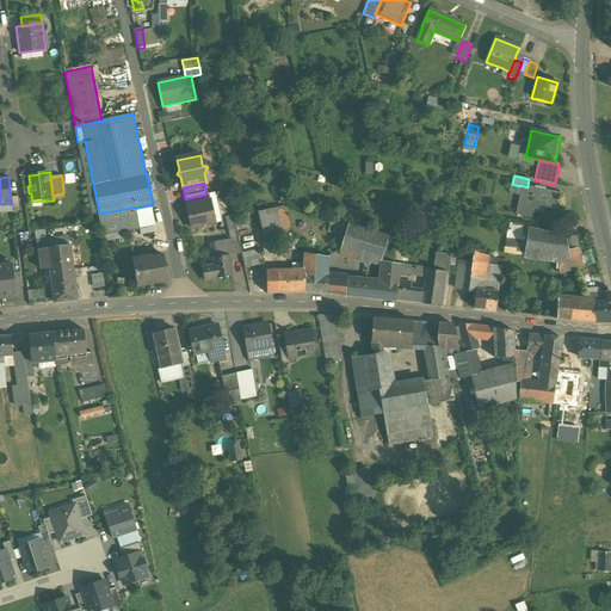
[(528,187),(519,185),(519,186),(517,195),(520,196),(516,215),(532,218),(534,213),(543,215),(544,208),(555,210),(559,193),(528,186),(528,187)]
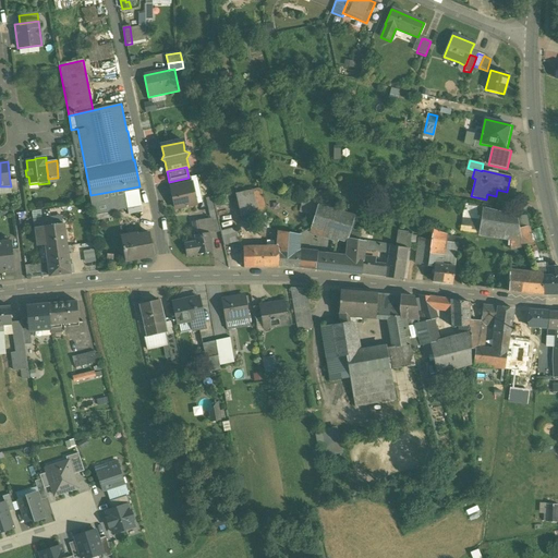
[(189,178),(169,182),(170,189),(192,183),(191,178),(189,178)]
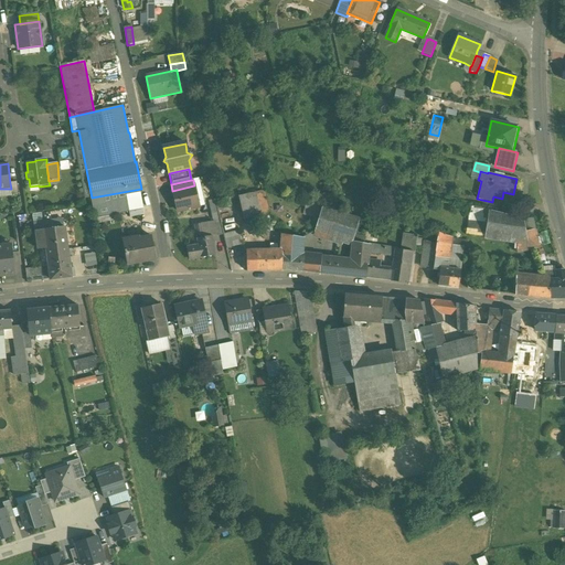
[(194,185),(172,191),(178,212),(199,206),(194,185)]
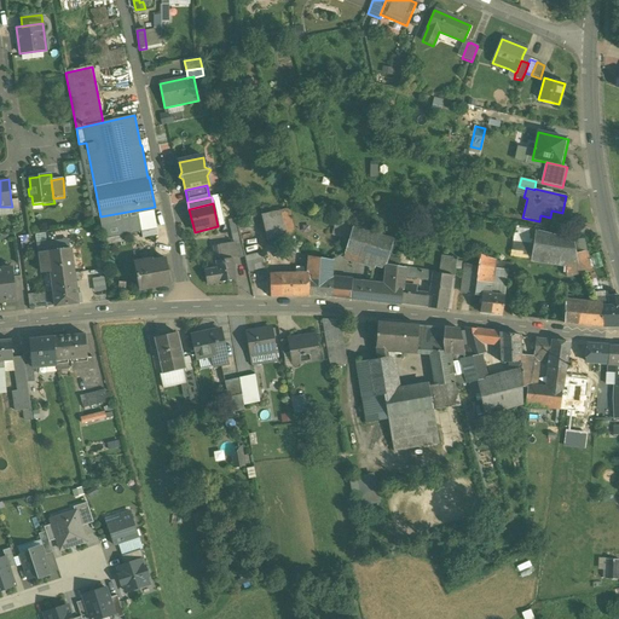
[(293,227),(289,209),(279,212),(285,237),(294,235),(293,227)]
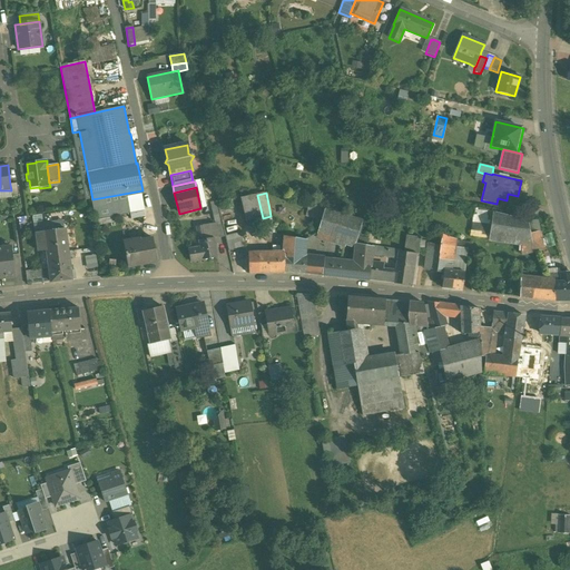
[(257,195),(241,198),(246,222),(263,218),(257,195)]
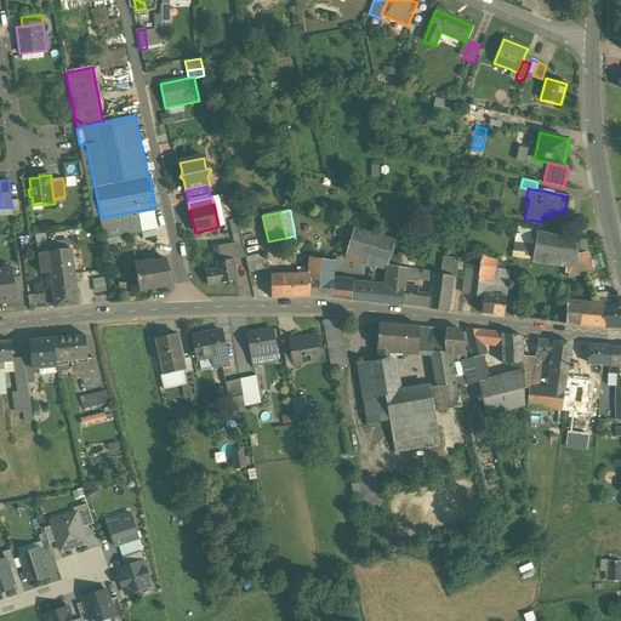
[(121,214),(101,217),(103,228),(124,224),(121,214)]
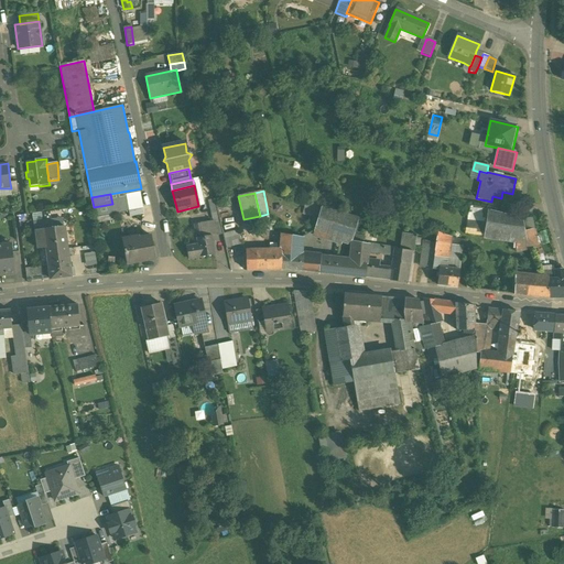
[(215,201),(209,202),(212,215),(218,213),(215,201)]
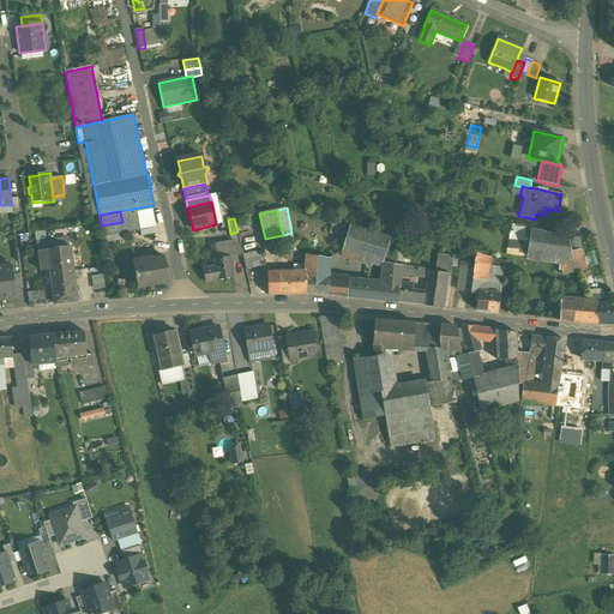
[(350,226),(333,221),(329,233),(347,238),(350,226)]
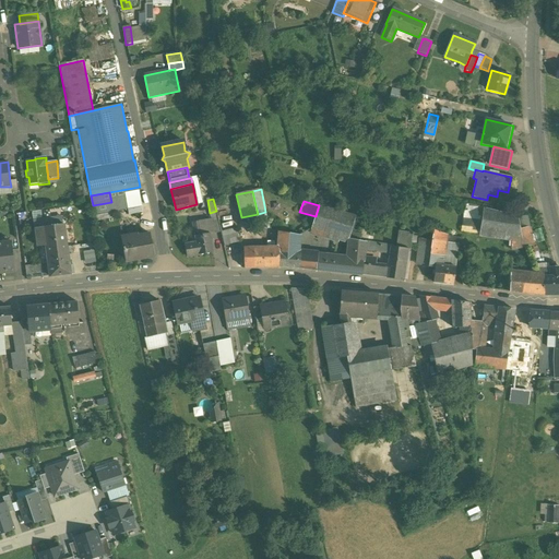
[(111,202),(93,205),(94,215),(113,212),(111,202)]
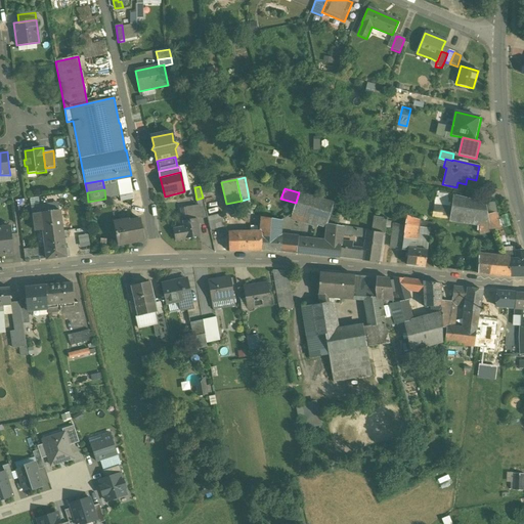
[(445,193),(437,190),(433,217),(441,219),(445,193)]
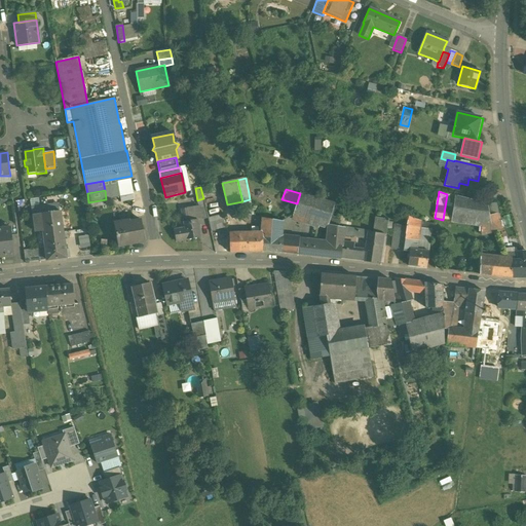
[(335,203),(300,193),(297,203),(293,215),(328,225),(330,220),(335,203)]
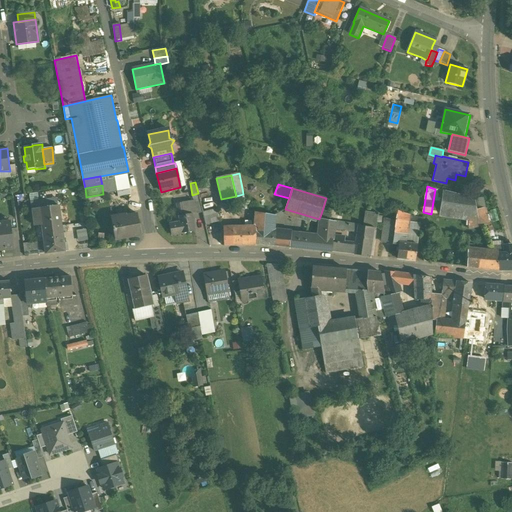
[(442,191),(435,189),(431,214),(439,215),(442,191)]
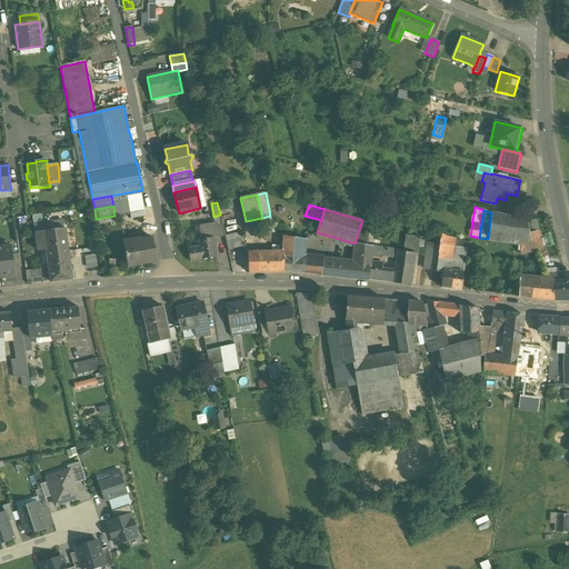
[(527,220),(491,212),(488,239),(520,240),(530,240),(529,233),(527,220)]
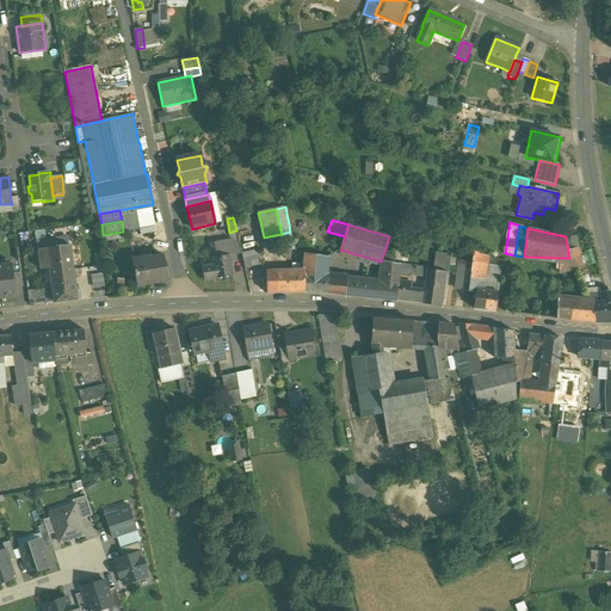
[(236,230),(229,233),(232,244),(239,242),(236,230)]
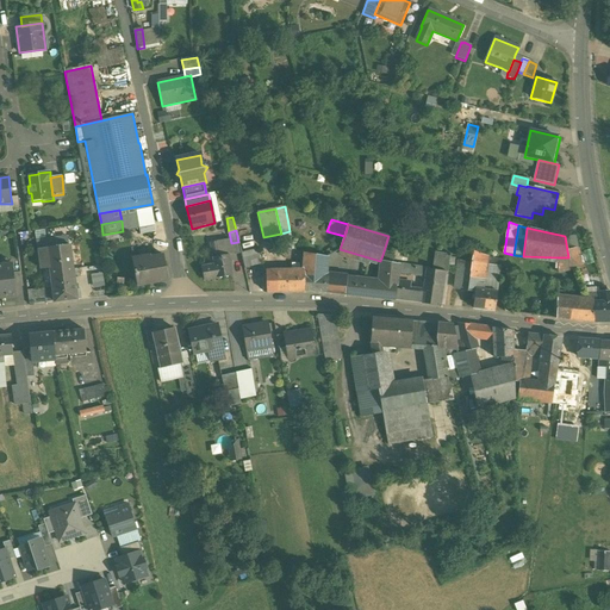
[(574,236),(565,236),(567,250),(577,248),(574,236)]
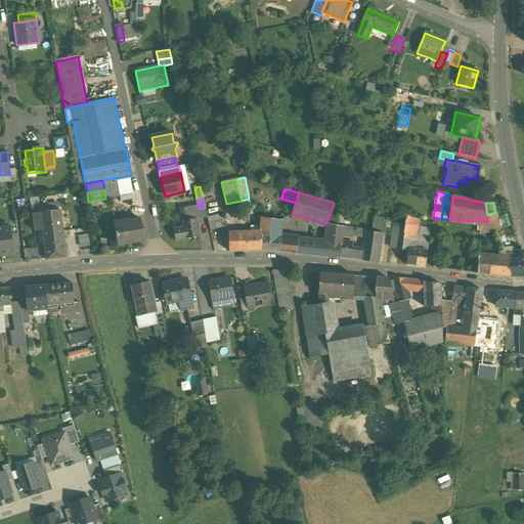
[(186,208),(181,209),(183,221),(189,220),(186,208)]
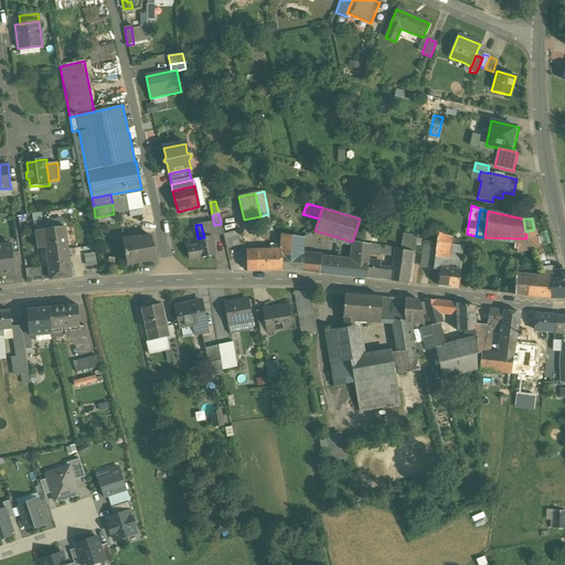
[(221,224),(214,225),(216,236),(223,235),(221,224)]
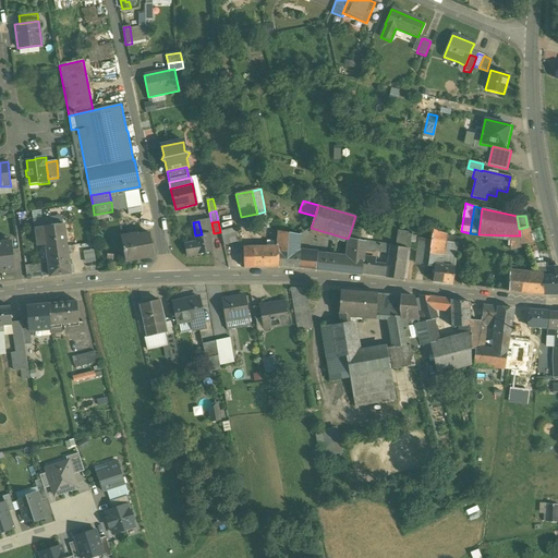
[(63,225),(44,227),(46,245),(48,263),(50,276),(50,277),(71,274),(68,252),(67,252),(63,225)]
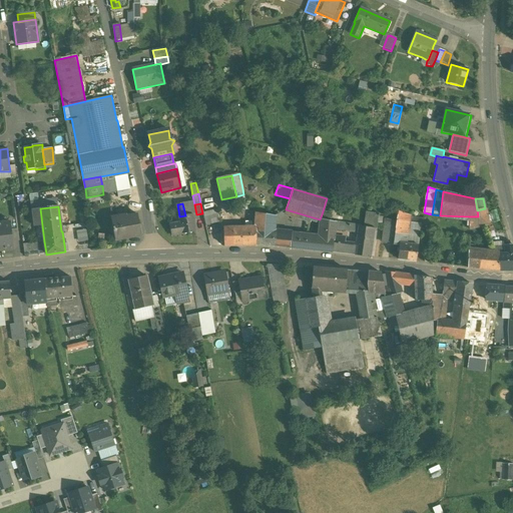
[(40,208),(32,209),(34,226),(42,225),(40,208)]
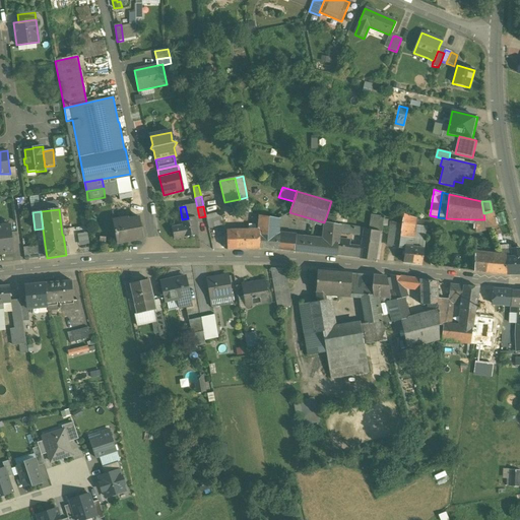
[(492,211),(483,213),(484,219),(475,219),(475,231),(475,232),(485,230),(485,229),(488,229),(496,226),(492,211)]
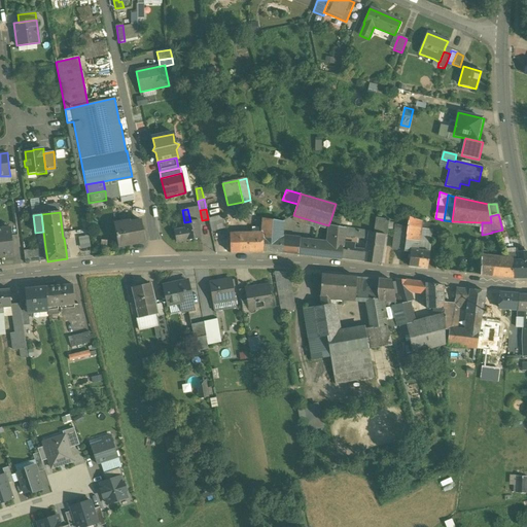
[(223,215),(208,219),(211,233),(226,229),(223,215)]
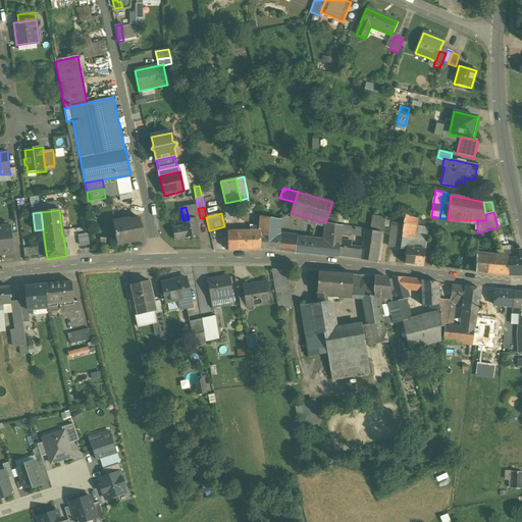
[(386,218),(374,216),(372,231),(381,232),(381,233),(383,233),(384,220),(384,219),(386,220),(386,218)]
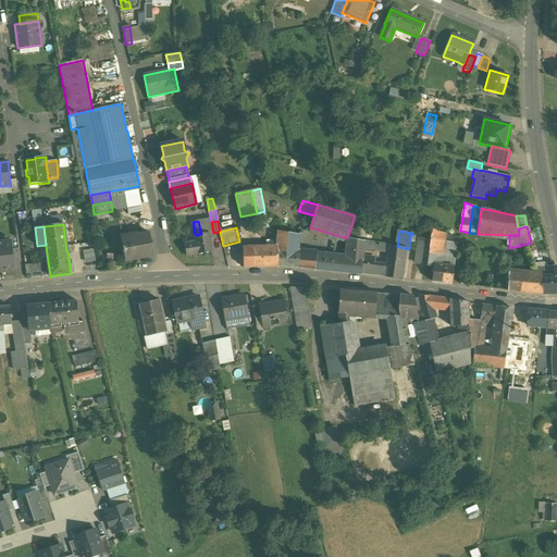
[(431,237),(430,248),(428,267),(433,267),(434,264),(442,265),(445,242),(446,234),(432,231),(431,237)]
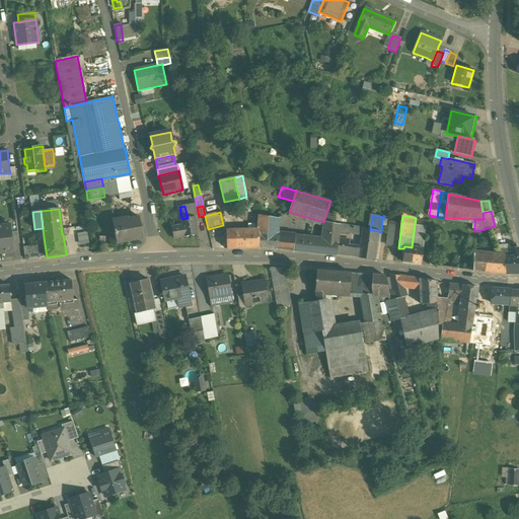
[(261,216),(260,216),(257,232),(258,232),(258,235),(267,236),(269,217),(261,216)]
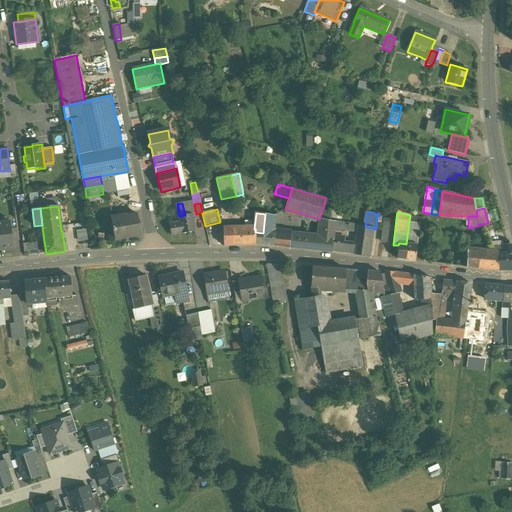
[(137,214),(111,219),(115,240),(141,236),(137,214)]
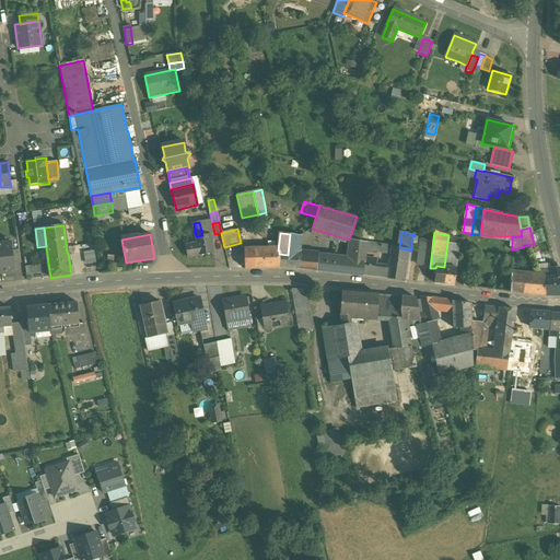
[(202,235),(196,236),(197,243),(198,256),(199,256),(213,254),(210,234),(202,235)]
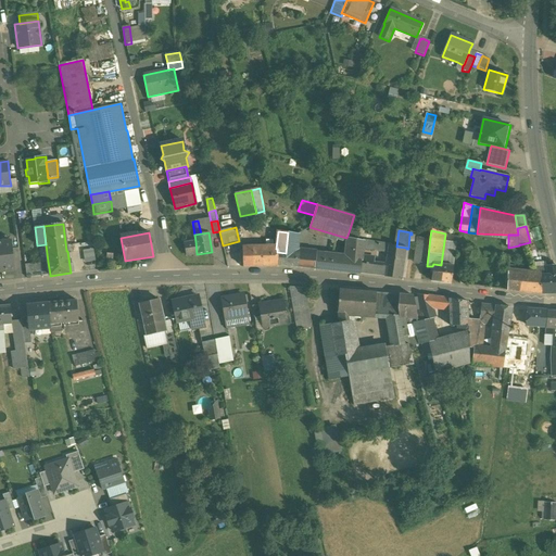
[(292,234),(288,232),(286,253),(297,254),(298,235),(292,234)]
